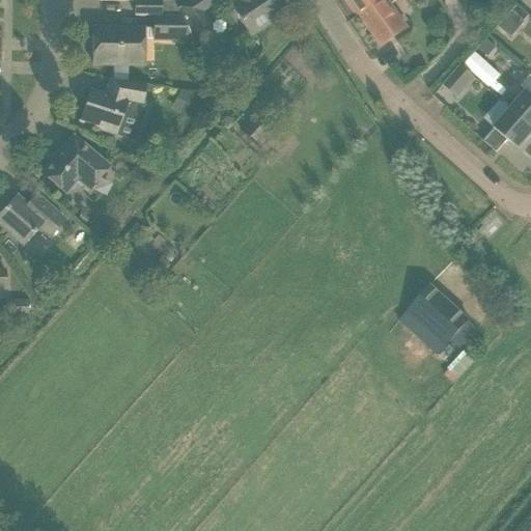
[(134,0),(135,16),(154,17),(180,17),(172,0),(160,0),(159,0),(134,0)]
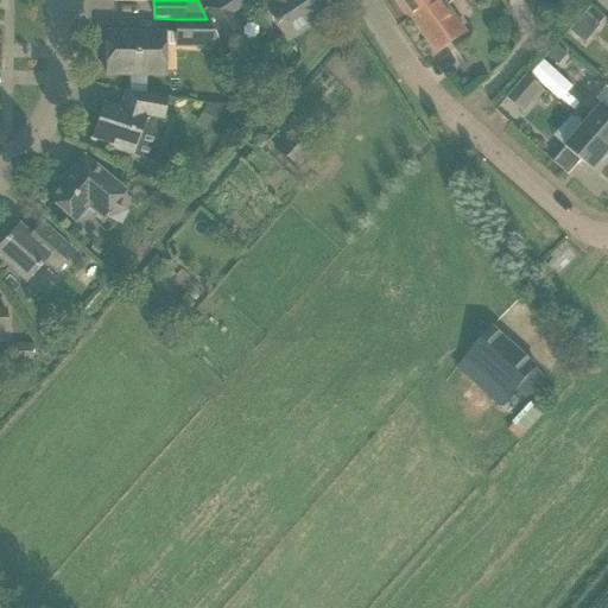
[(207,19),(219,43),(226,37),(227,39),(242,27),(233,14),(244,6),(239,0),(217,0),(202,11),(207,19)]
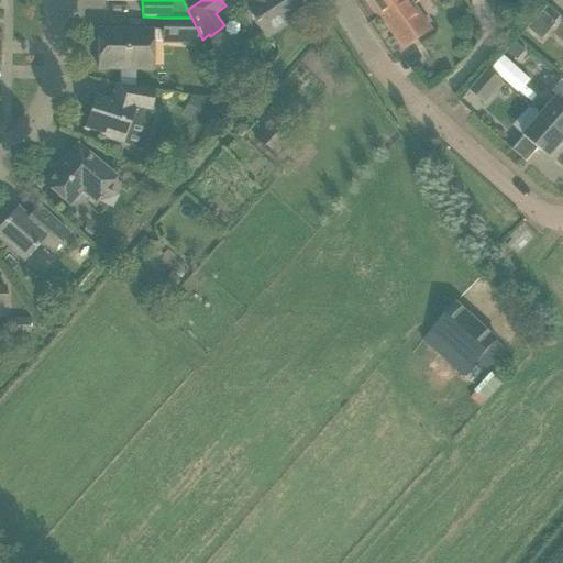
[(240,0),(247,10),(246,10),(265,40),(268,37),(287,25),(284,20),(299,10),(293,0),(240,0)]
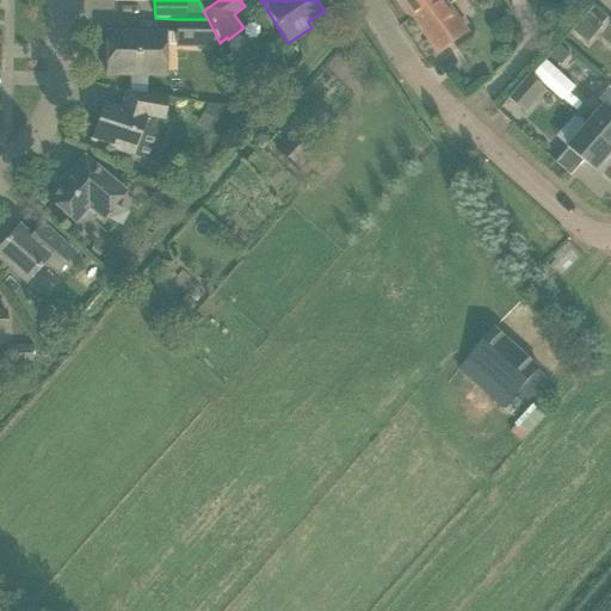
[(401,0),(413,17),(436,0),(401,0)]
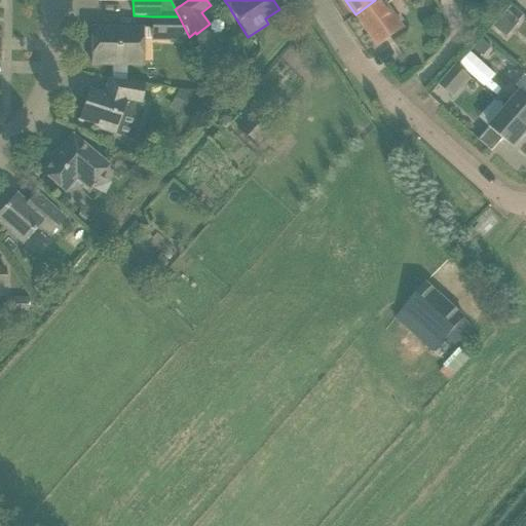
[(378,45),(404,27),(388,4),(393,0),(399,0),(401,2),(404,0),(375,0),(355,14),(378,45)]
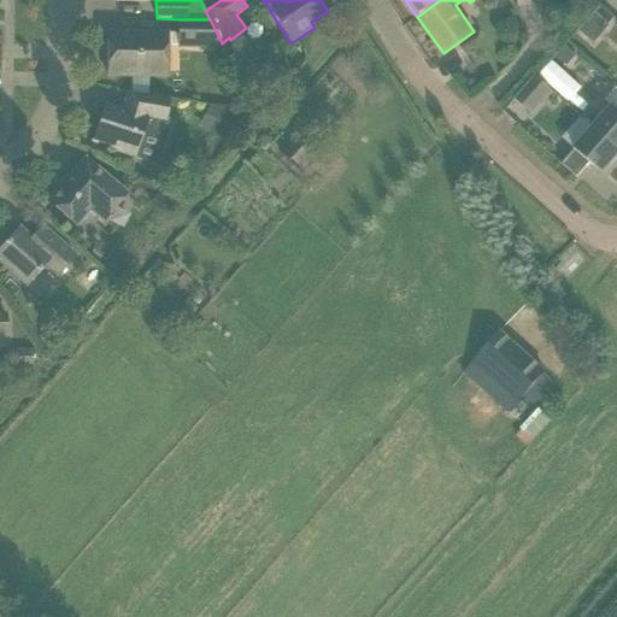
[(600,5),(594,12),(607,24),(613,17),(600,5)]
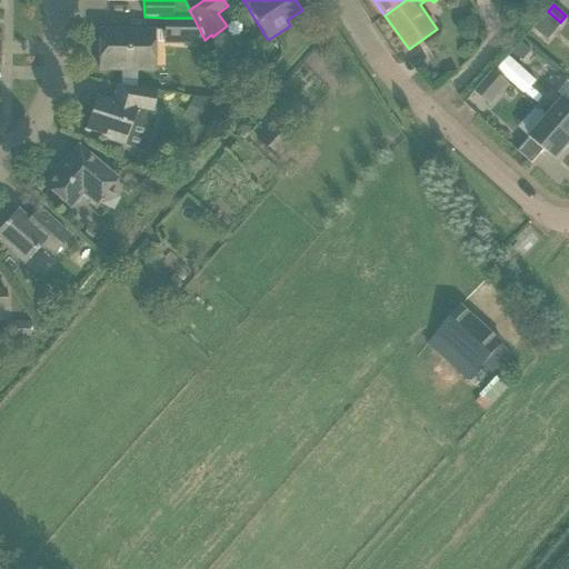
[(206,42),(205,40),(193,18),(165,18),(165,42),(206,42)]
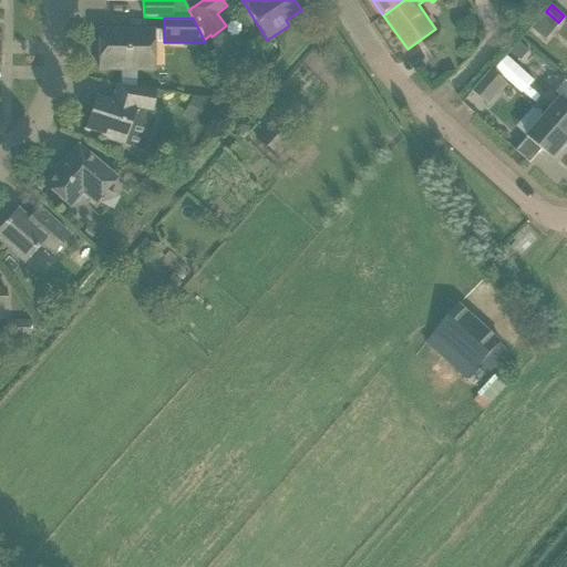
[(100,30),(99,69),(152,70),(153,31),(100,30)]
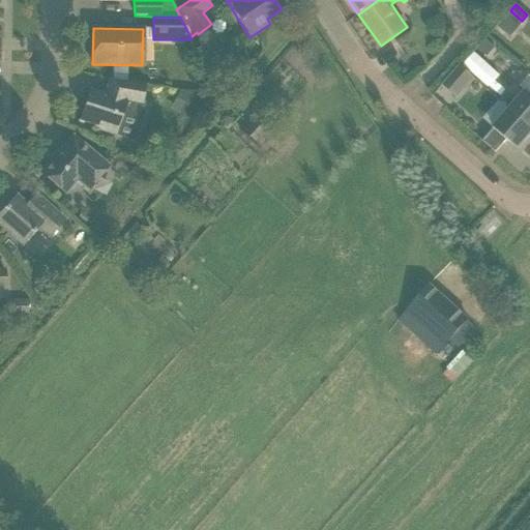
[(495,47),(486,38),(478,48),(488,56),(495,47)]
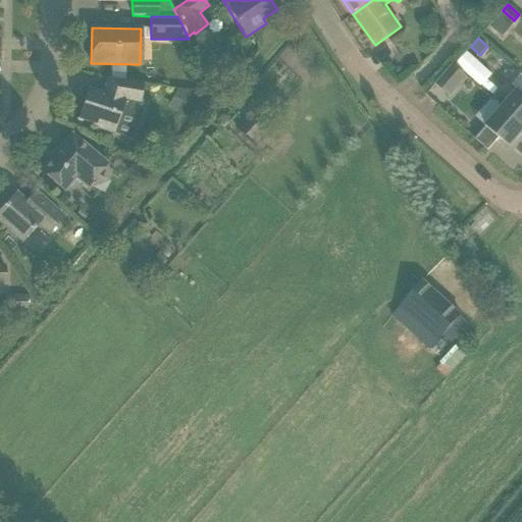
[(466,76),(453,64),(435,84),(449,97),(466,76)]
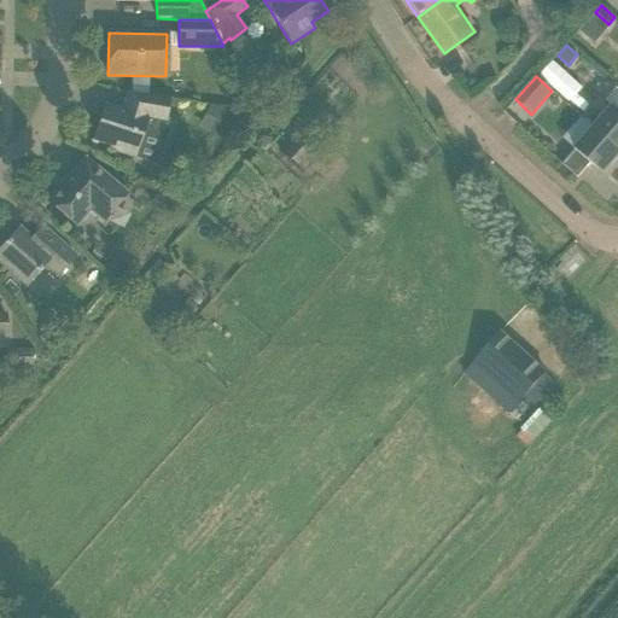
[(109,150),(134,158),(157,165),(170,123),(165,122),(169,99),(128,92),(122,111),(104,105),(93,140),(110,146),(109,150)]
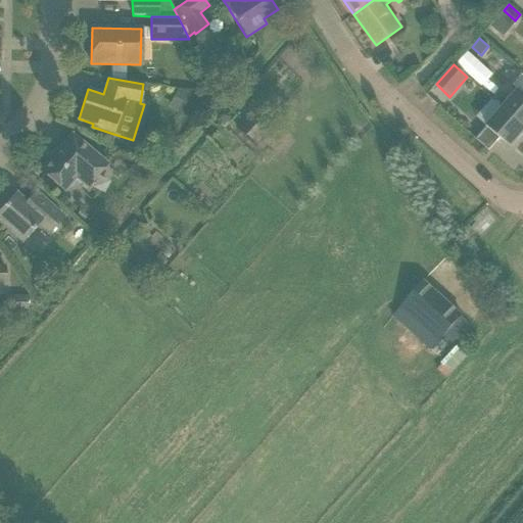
[(519,90),(503,108),(522,126),(522,86),(520,90),(519,90)]
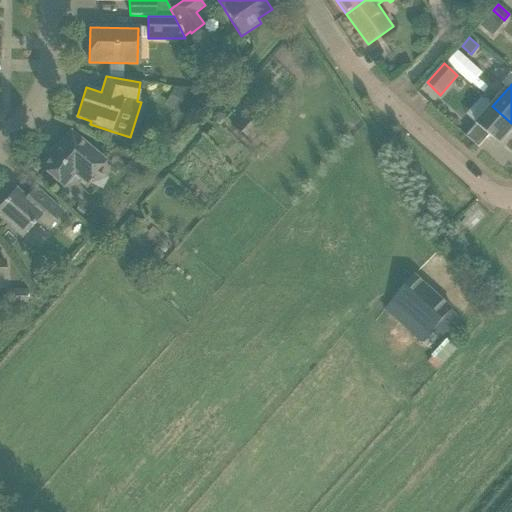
[(200,98),(188,93),(180,110),(192,115),(200,98)]
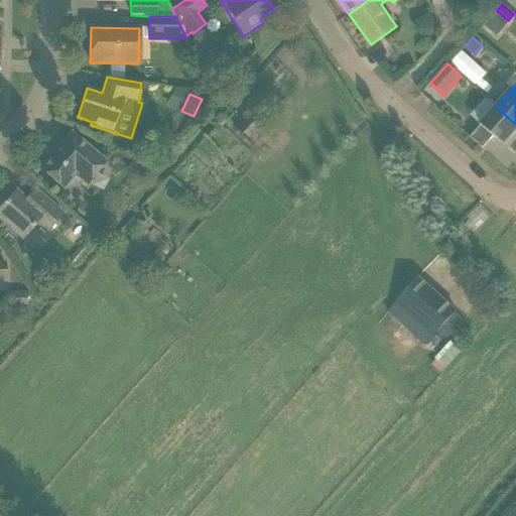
[(503,145),(515,131),(515,124),(496,107),(480,125),(470,137),(482,148),(493,136),(503,145)]
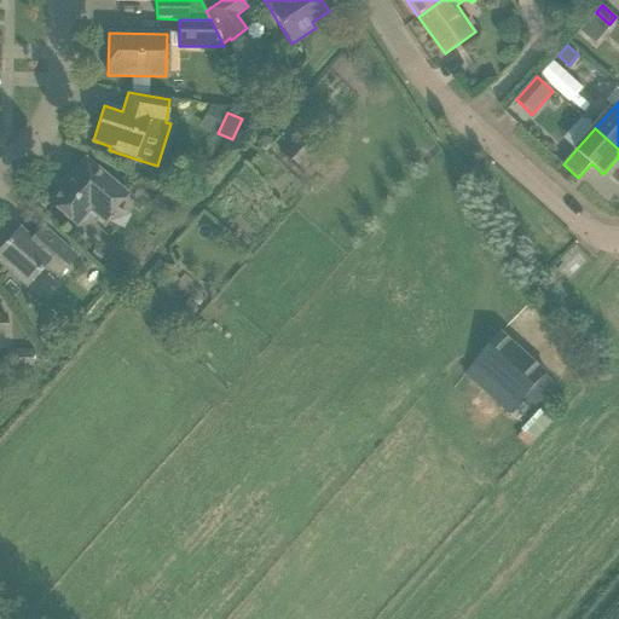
[(308,162),(305,158),(314,148),(300,136),(290,146),(288,144),(281,151),(301,169),(308,162)]
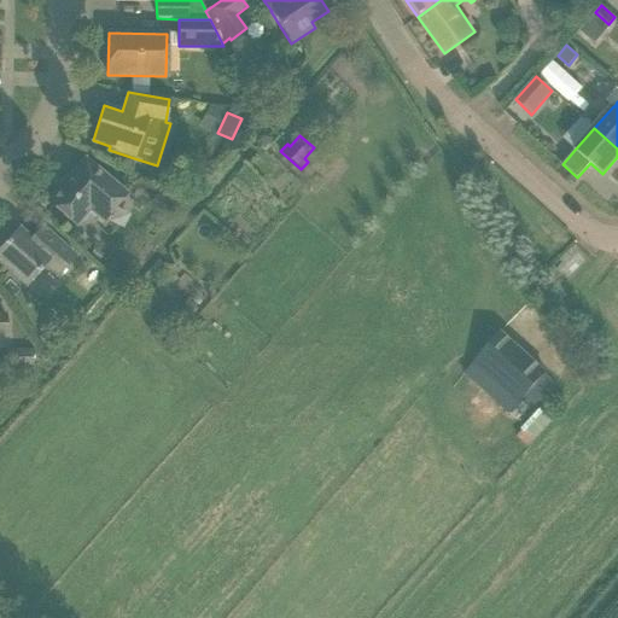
[(126,193),(103,174),(85,158),(71,174),(74,176),(64,187),(62,185),(48,202),(66,217),(76,226),(93,204),(108,216),(126,193)]
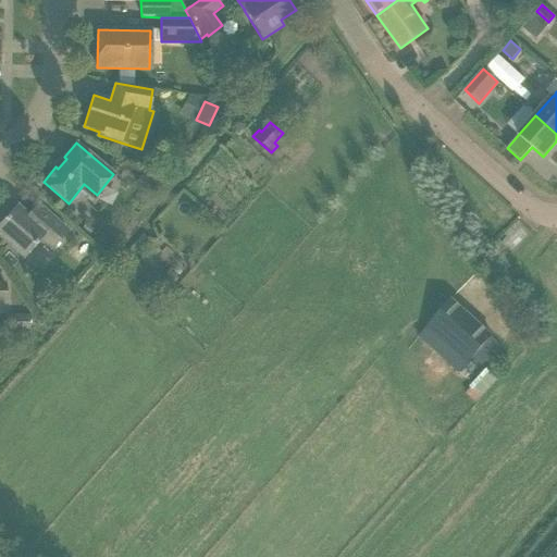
[(147,173),(136,184),(149,195),(159,183),(147,173)]
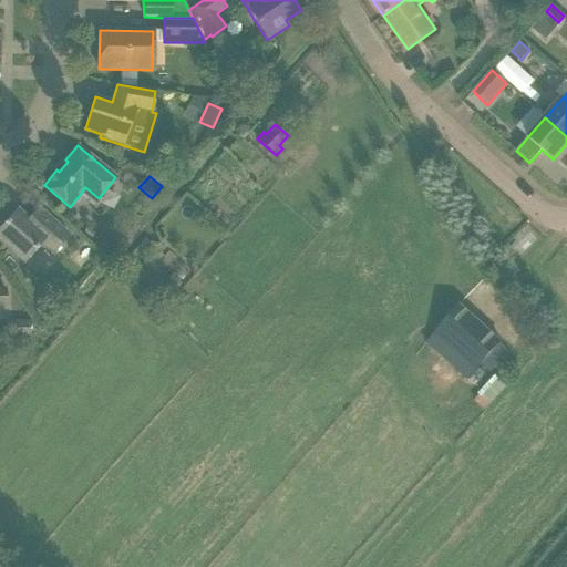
[(51,255),(69,235),(59,227),(38,208),(28,219),(17,210),(0,228),(0,241),(10,250),(23,263),(40,244),(51,255)]
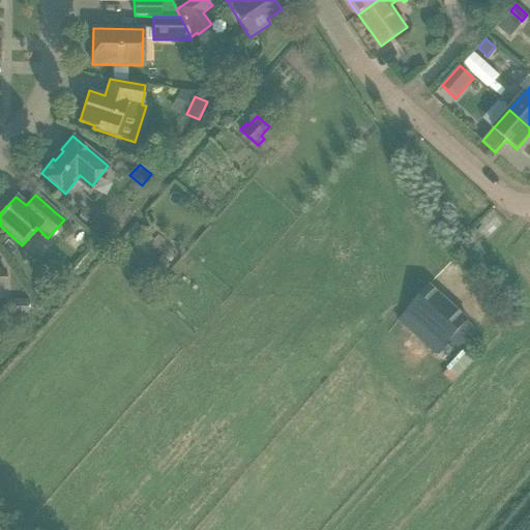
[(157,273),(167,263),(162,257),(151,267),(157,273)]
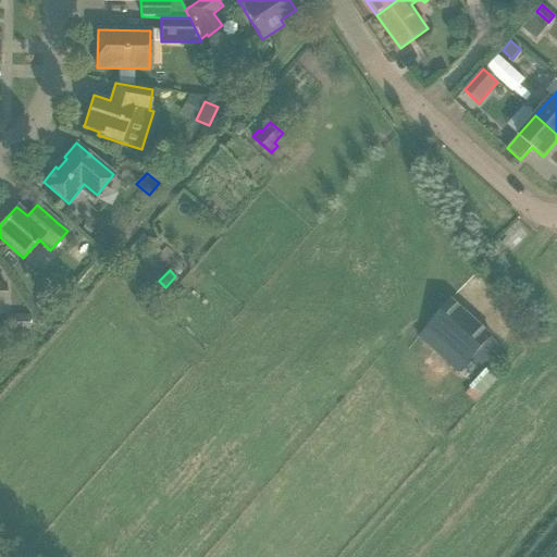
[(419,336),(459,373),(472,357),(482,364),(500,343),(452,299),(419,336)]
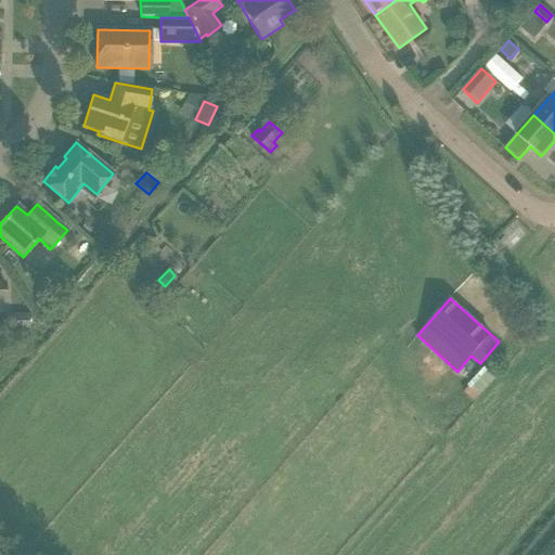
[(28,313),(8,313),(9,331),(29,330),(28,313)]
